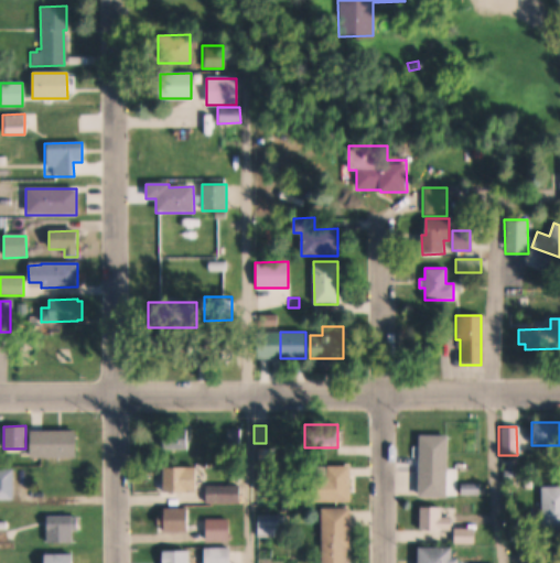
[(227,429),(240,429),(240,450),(227,450),(227,429)]
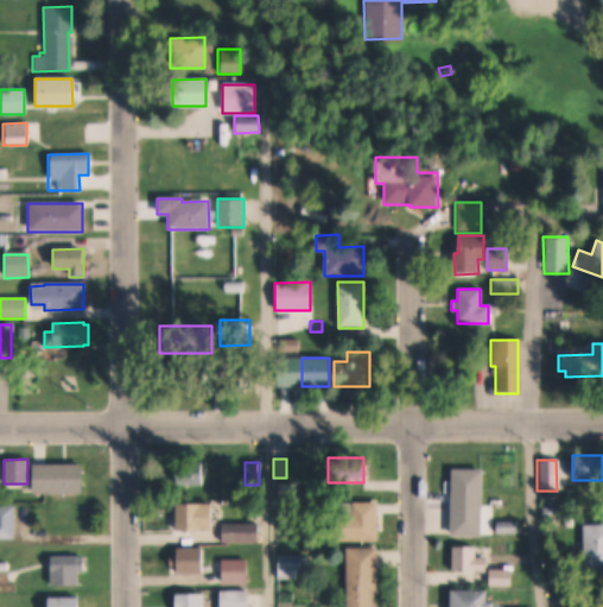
[(33,465),(82,463),(83,497),(33,498),(33,465)]
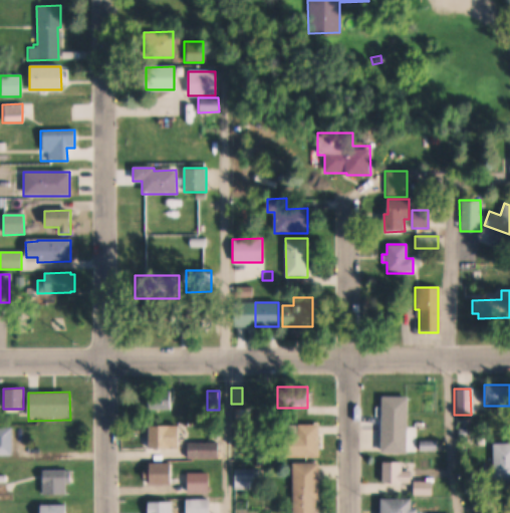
[(149,392),(171,392),(171,410),(149,410),(149,392)]
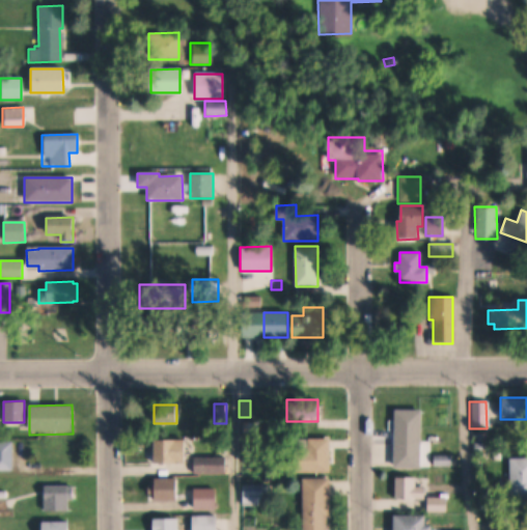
[(393,409),(420,410),(419,469),(392,468),(393,409)]
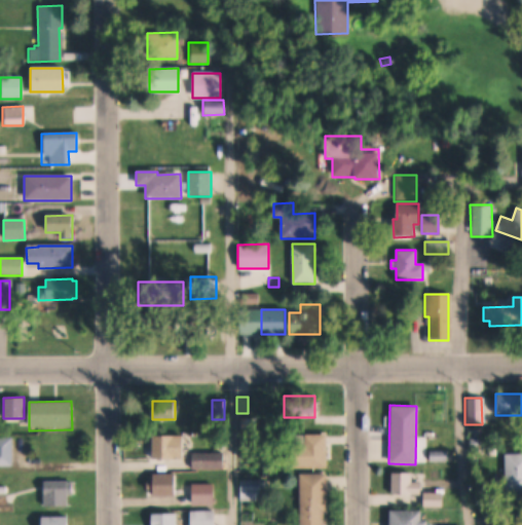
[(239,418),(255,418),(255,429),(239,429),(239,418)]
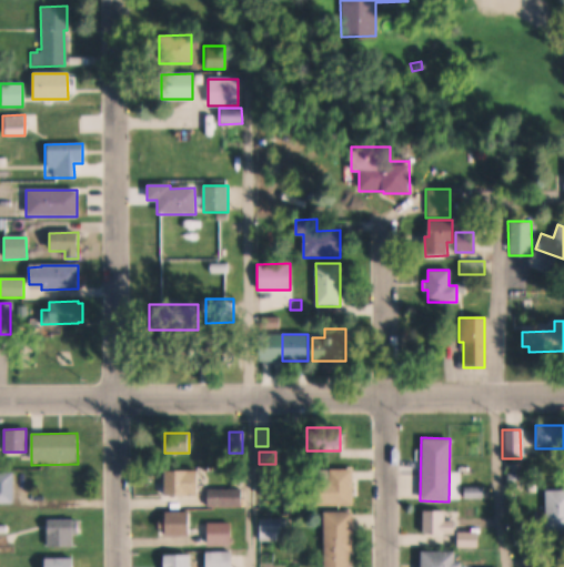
[(351,469),(352,506),(313,506),(313,485),(329,485),(329,471),(351,469)]
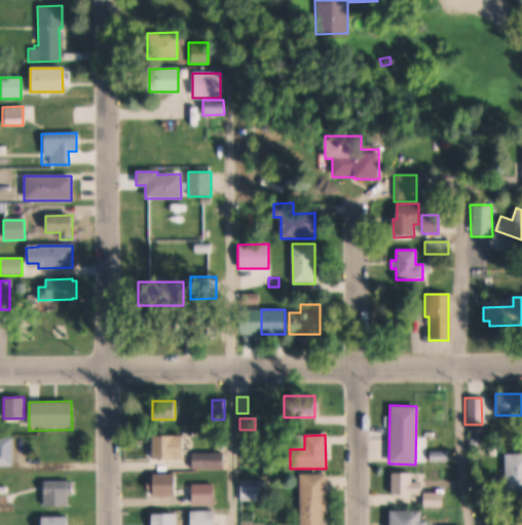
[(153,437),(184,436),(184,459),(153,460),(153,437)]
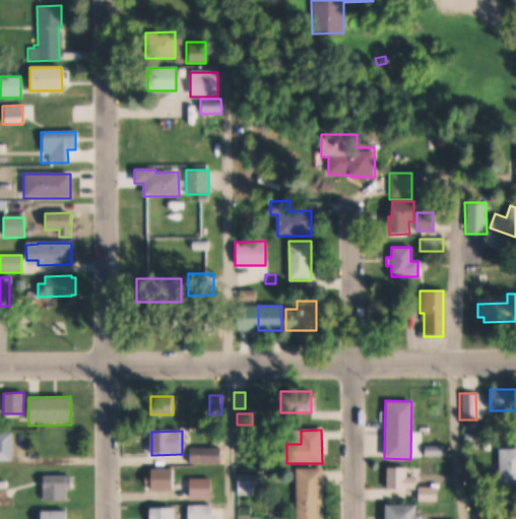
[(0,432),(10,432),(11,460),(0,460),(0,432)]
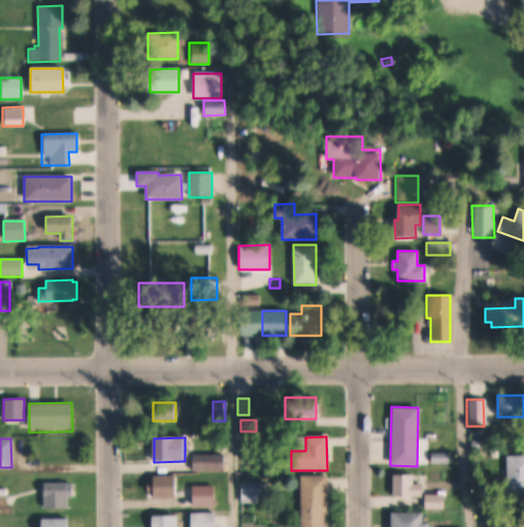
[(428,453),(448,453),(448,463),(428,463),(428,453)]
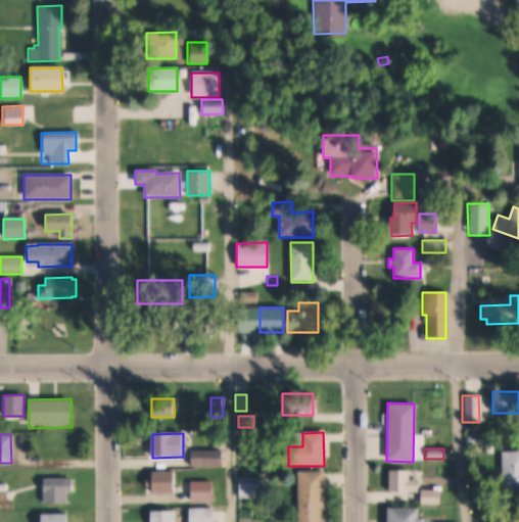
[(222,451),(222,467),(191,467),(191,451),(222,451)]
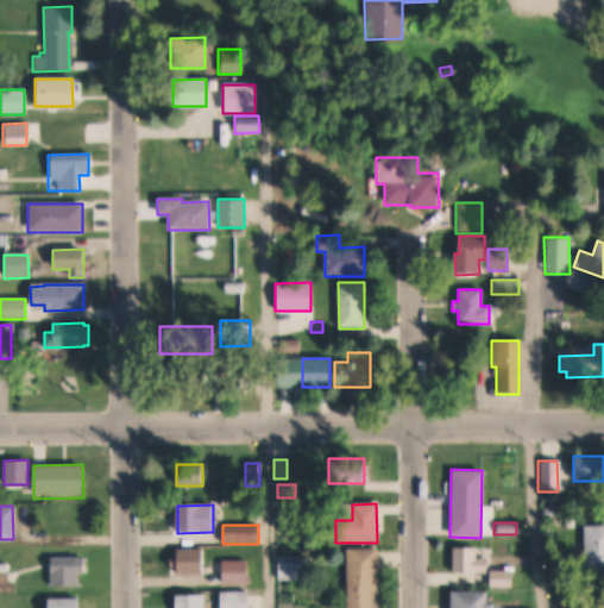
[(583,526),(603,526),(603,565),(583,565),(583,526)]
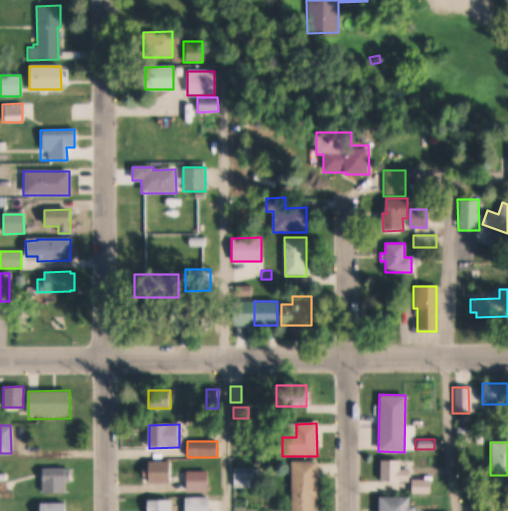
[(380,460),(399,460),(399,470),(408,469),(408,482),(380,482),(380,460)]
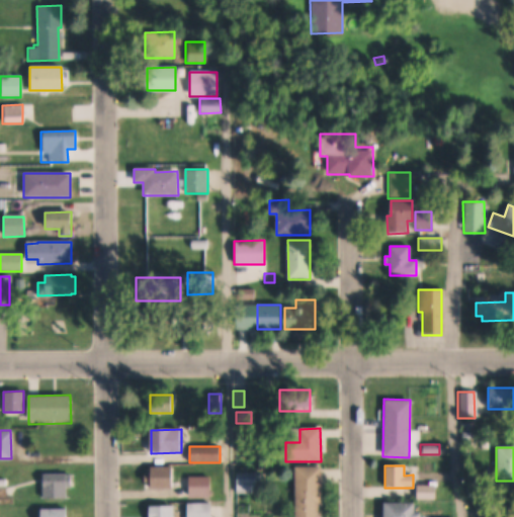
[(171,467),(172,490),(149,490),(149,467),(171,467)]
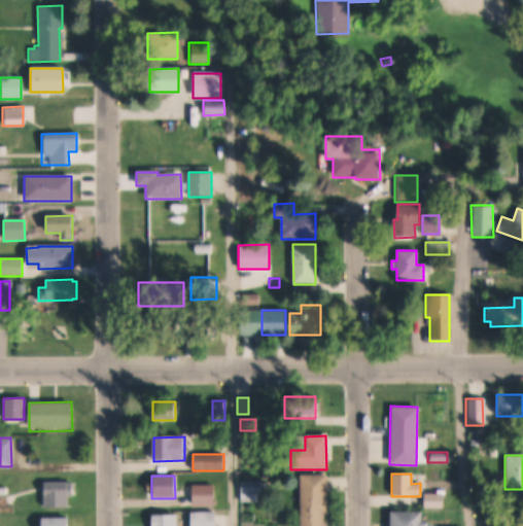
[(300,525),(300,476),(326,476),(326,514),(323,514),(323,525),(300,525)]
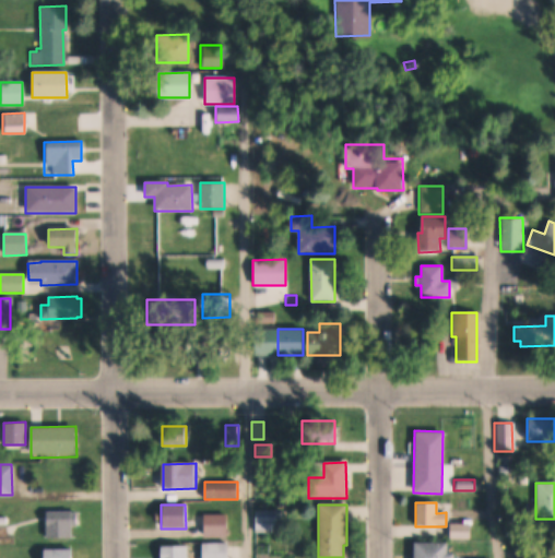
[(255,511),(275,511),(275,534),(255,534),(255,511)]
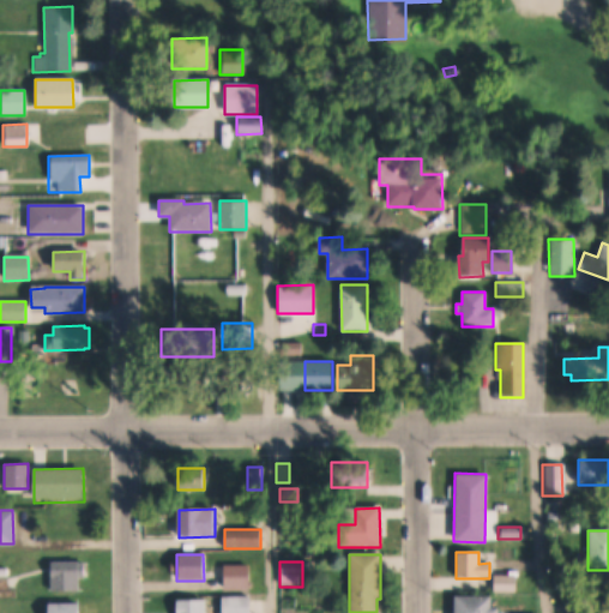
[(50,564),(84,563),(84,580),(78,580),(78,590),(50,590),(50,564)]
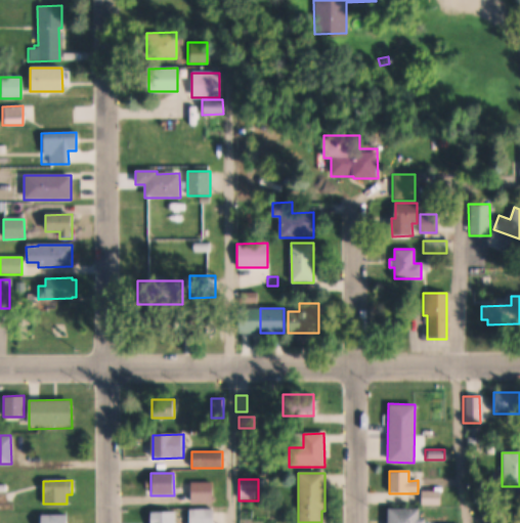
[(212,483),(212,500),(182,502),(182,483),(212,483)]
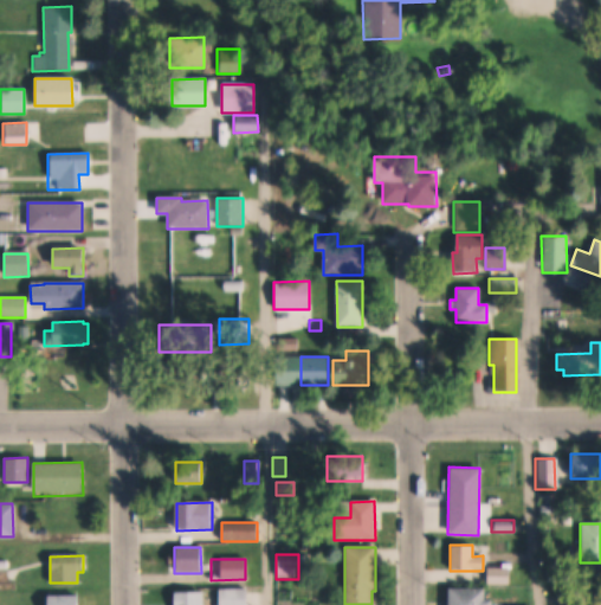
[(485,568),(506,568),(506,585),(486,585),(485,568)]
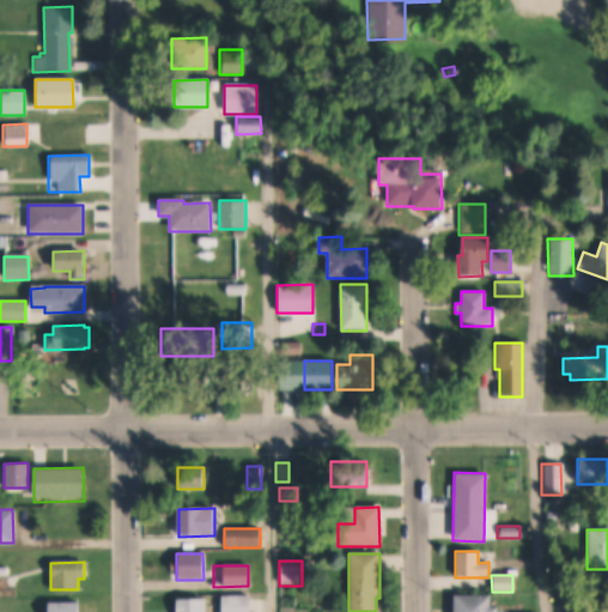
[(490,597),(490,606),(497,606),(497,611),(454,611),(454,595),(490,597)]
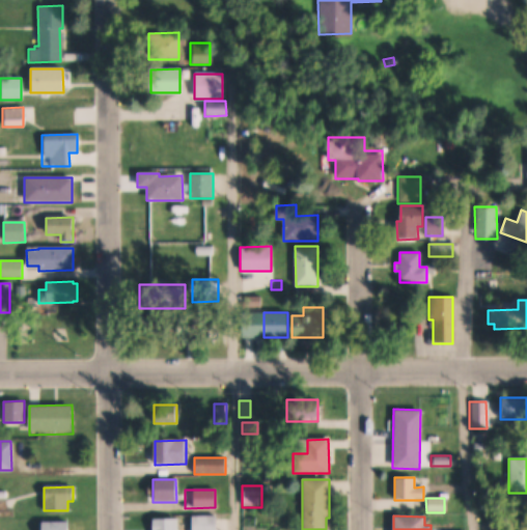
[(191,518),(216,517),(216,529),(186,529),(186,528),(191,528),(191,518)]
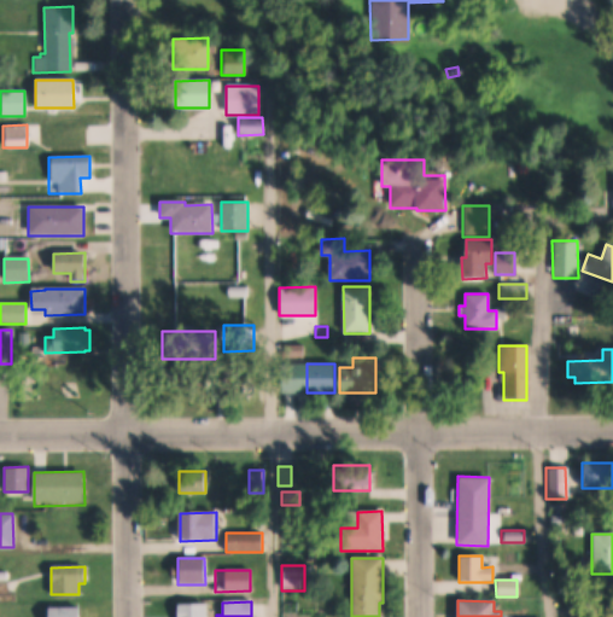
[(177,616),(177,604),(208,604),(208,616),(177,616)]
